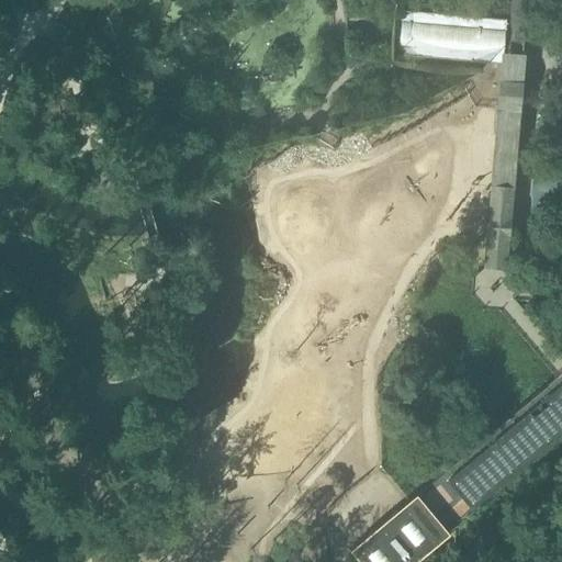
[(503,64),(499,97),(518,97),(526,0),(507,0),(506,20),(503,64)]
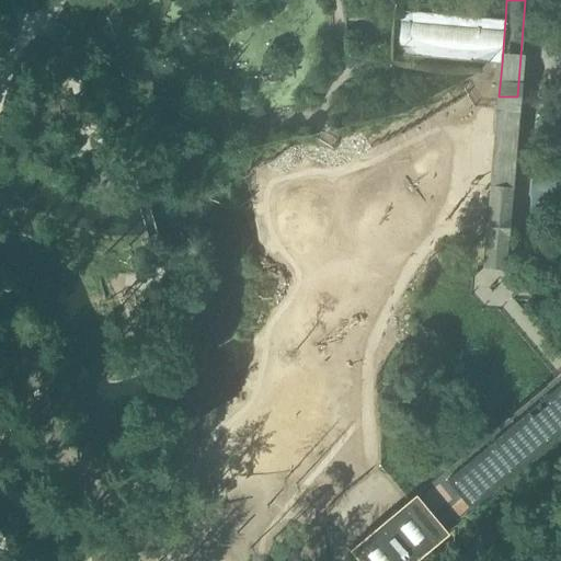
[(401,10),(398,55),(427,57),(437,58),(502,64),(505,20),(484,18),(401,10)]
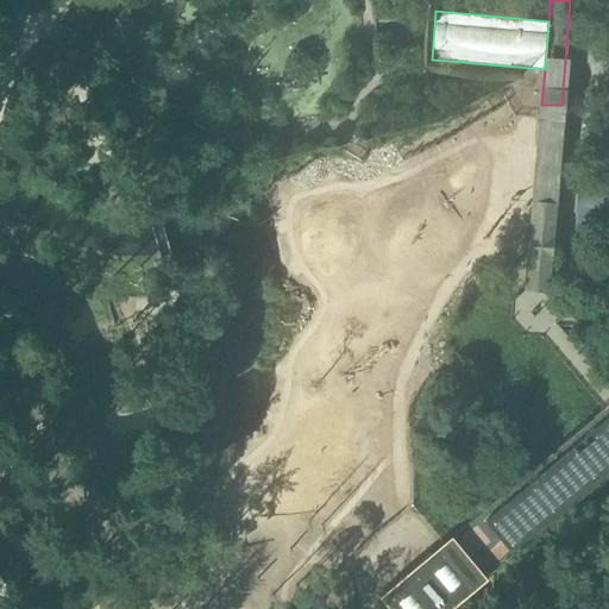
[(163,99),(163,89),(163,88),(157,82),(152,87),(152,90),(151,98),(161,105),(163,100),(163,99)]
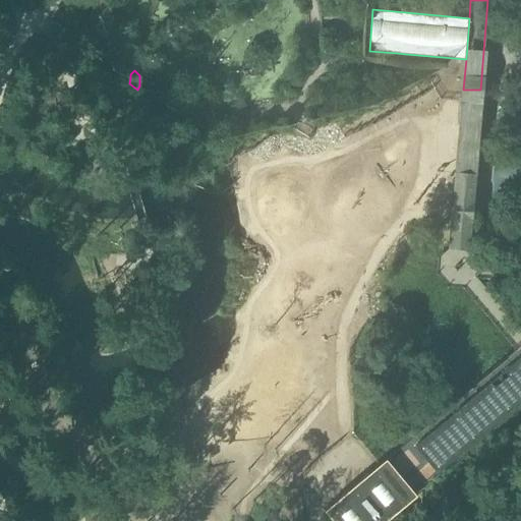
[(500,132),(516,133),(520,132),(520,107),(501,107),(500,132)]
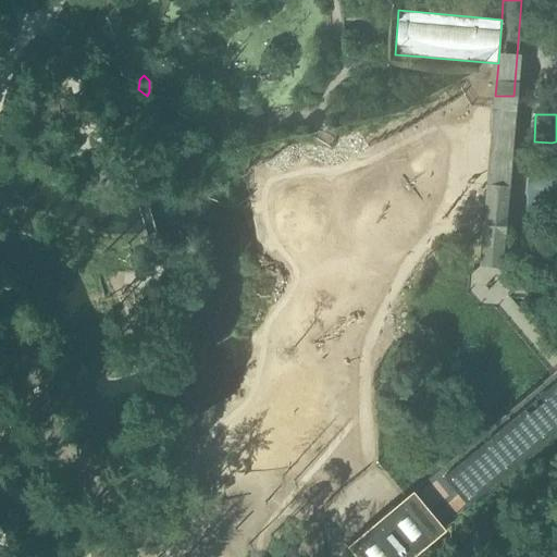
[(529,157),(527,212),(551,213),(552,157),(529,157)]
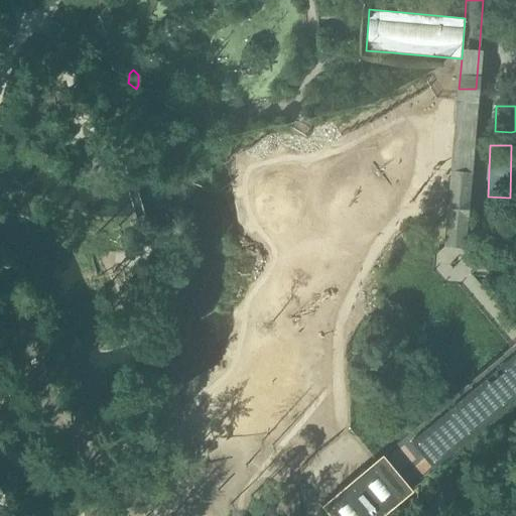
[(515,341),(511,346),(454,393),(409,431),(320,505),(330,515),(381,515),(405,495),(488,426),(515,401),(515,341)]
